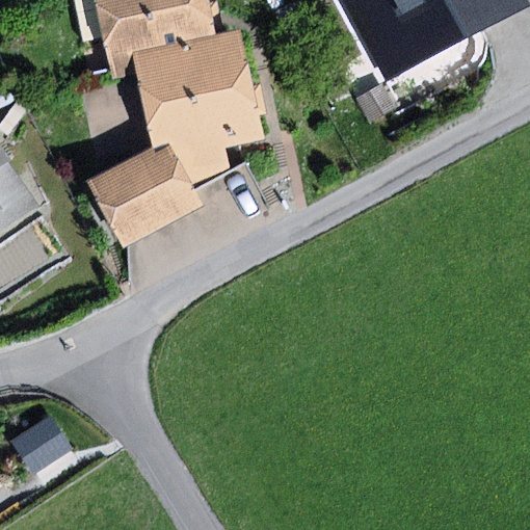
[(135,51),(216,35),(208,0),(95,0),(107,57),(135,51)]
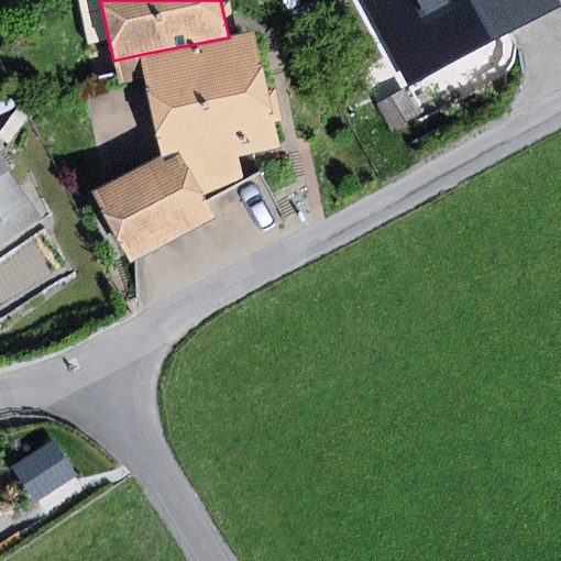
[(362,0),(408,86),(560,3),(560,0),(362,0)]
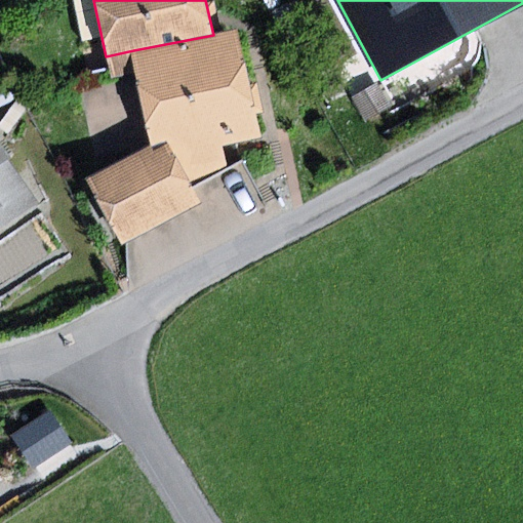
[(213,35),(133,50),(155,143),(179,189),(224,164),(220,146),(260,137),(237,31),(213,35)]
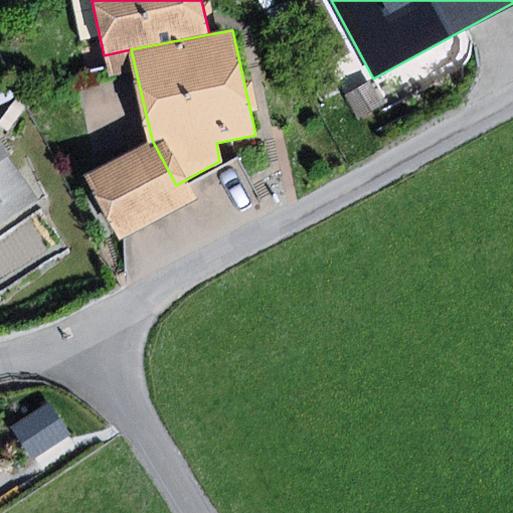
[(152,140),(84,176),(117,237),(184,201),(176,185),(152,140)]
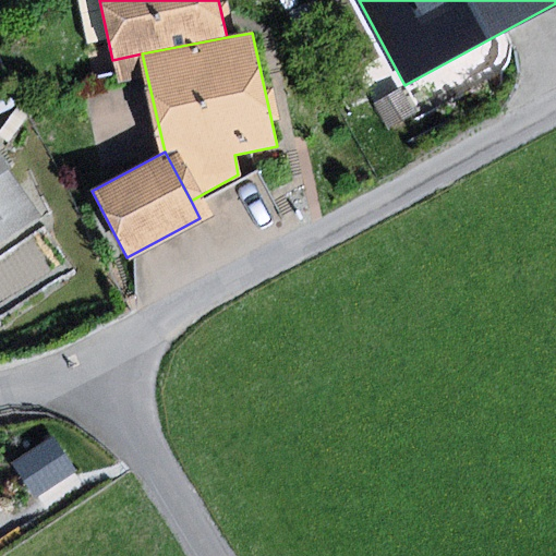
[(0,242),(40,215),(0,155),(0,242)]
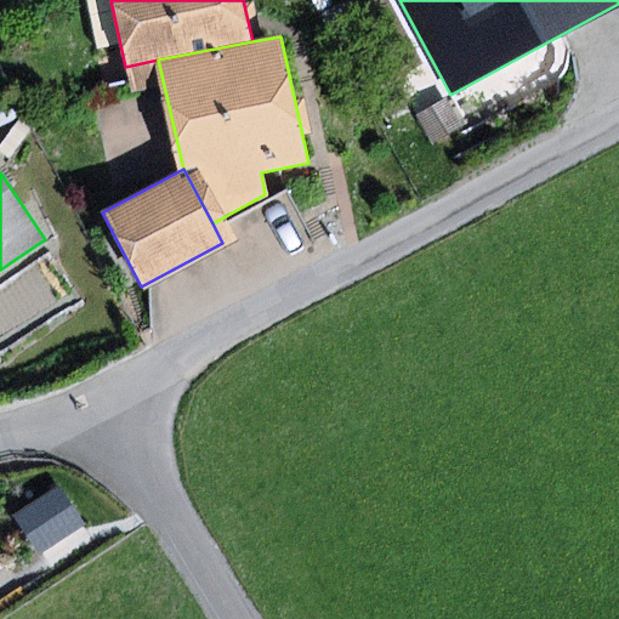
All buildings are outlined.
